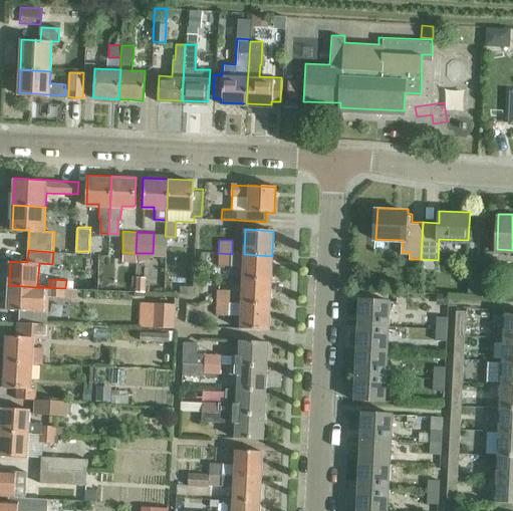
[(231,265),(232,254),(218,253),(218,264),(231,265)]
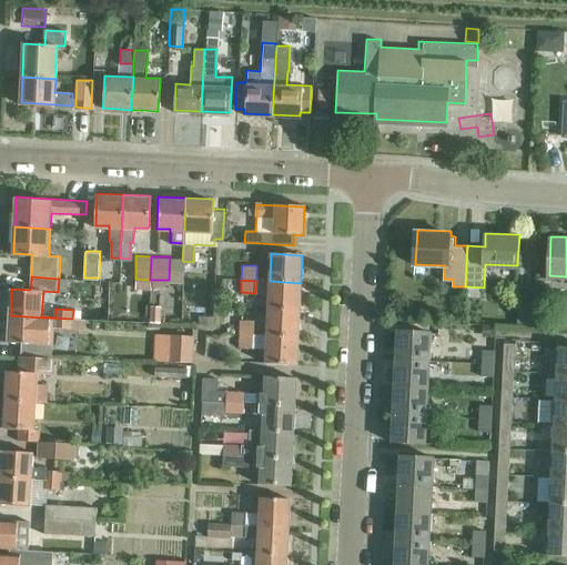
[(267,309),(300,310),(301,283),(270,281),(267,309)]
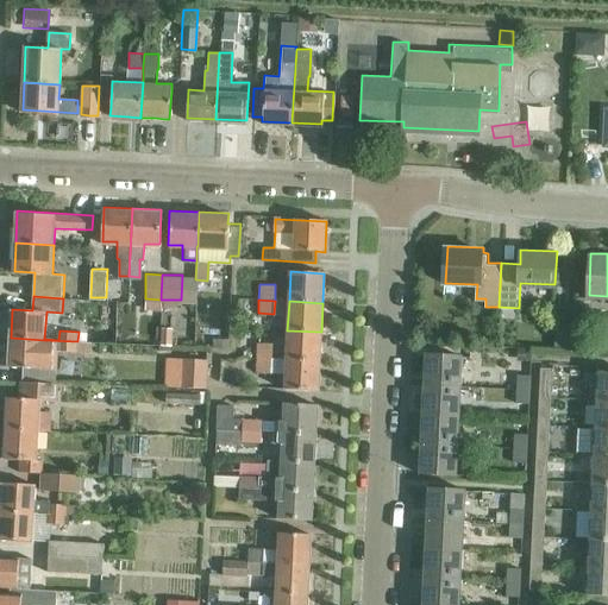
[(161,327),(160,345),(171,345),(173,328),(161,327)]
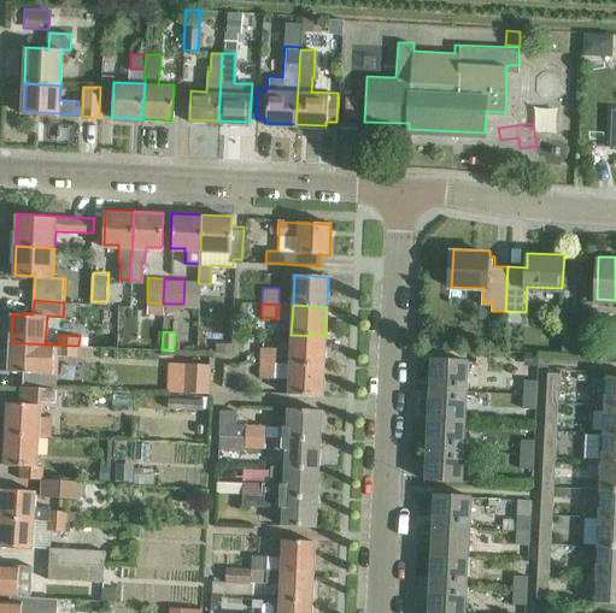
[(326,336),(291,335),(289,364),(324,366),(326,336)]
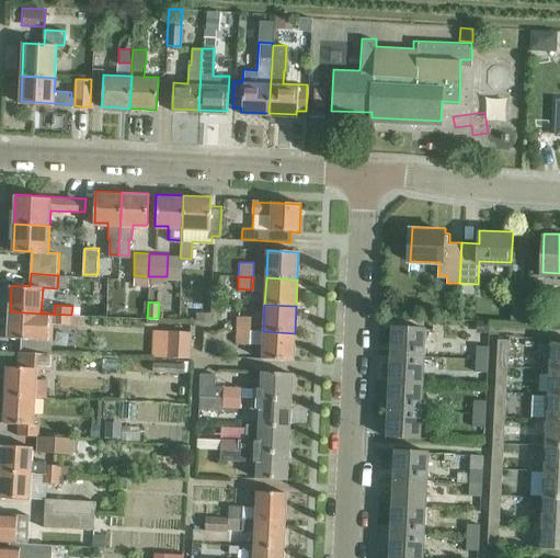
[(21,338),(21,352),(52,354),(54,322),(82,325),(82,316),(71,315),(41,314),(10,311),(9,337),(21,338)]
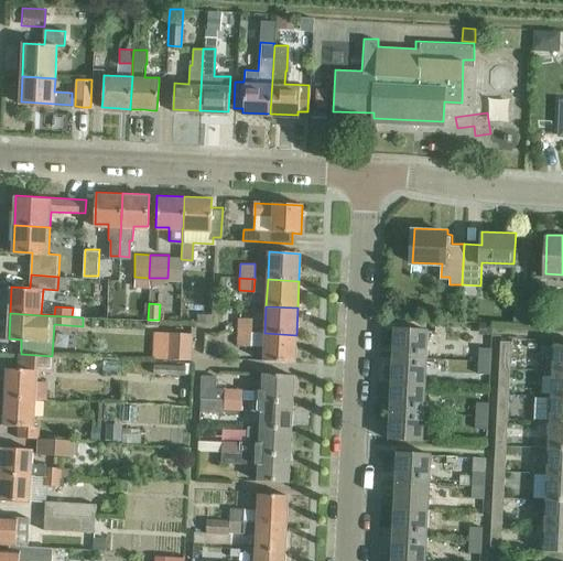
[(252,319),(237,317),(237,332),(251,333),(252,319)]
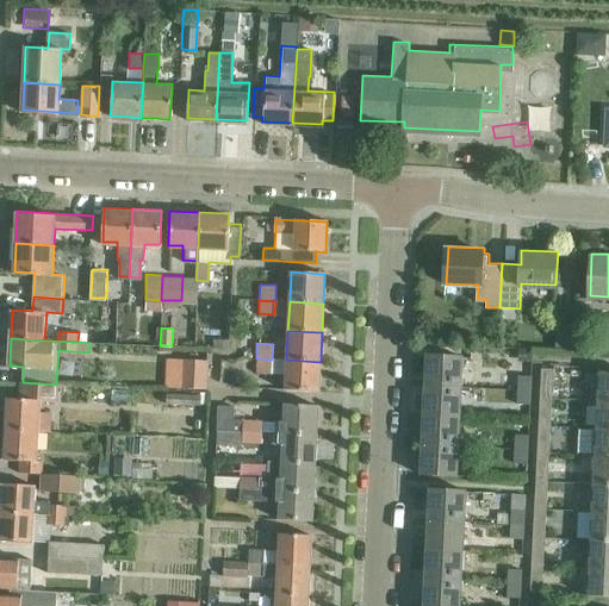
[(427,354),(426,385),(461,386),(463,355),(427,354)]
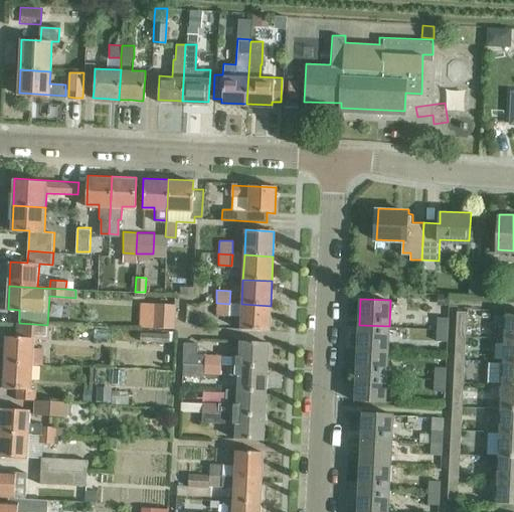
[(216,303),(215,315),(229,316),(229,304),(216,303)]
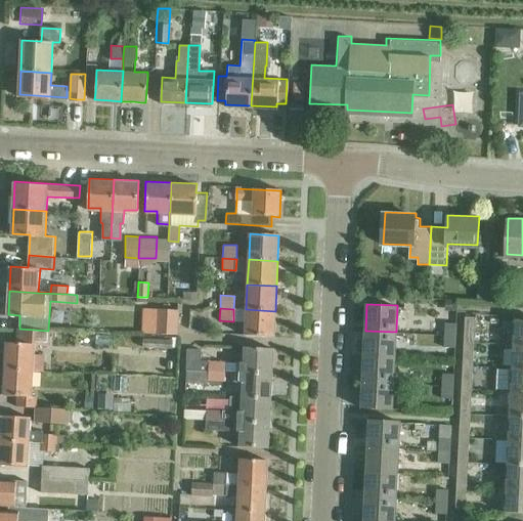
[(246,322),(245,335),(274,337),(275,311),(246,309),(246,322)]
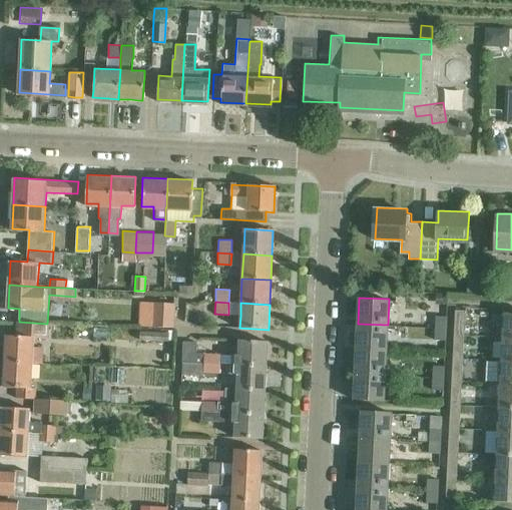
[(153,328),(173,329),(174,305),(154,304),(153,328)]
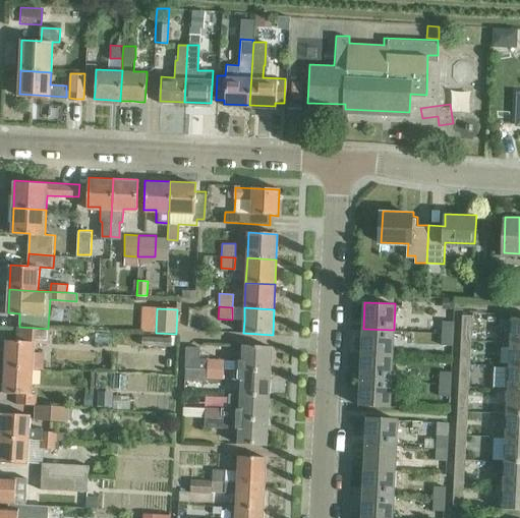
[(461,313),(460,339),(471,339),(472,314),(461,313)]
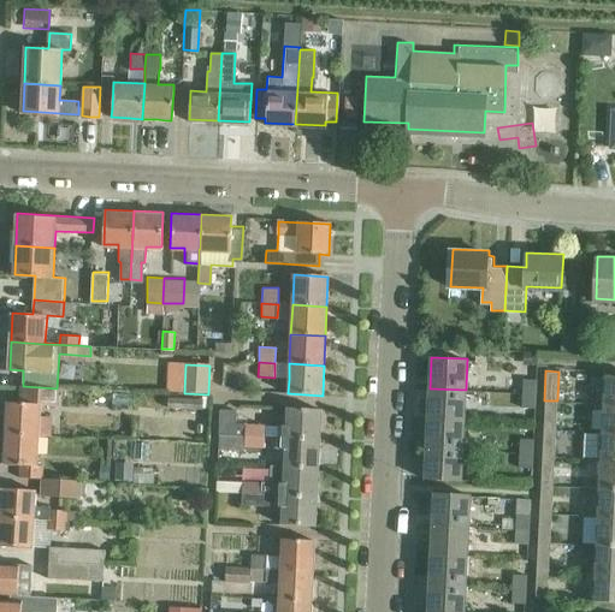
[(614,375),(603,375),(602,403),(614,403),(614,375)]
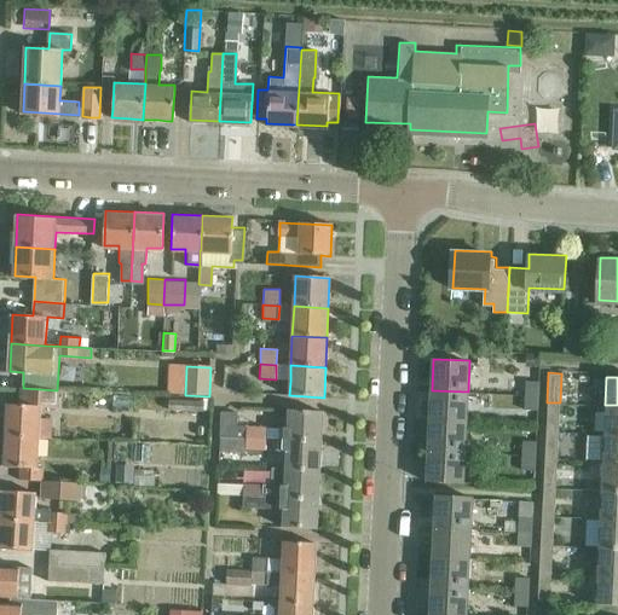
[(525,379),(525,395),(538,395),(539,381),(525,379)]
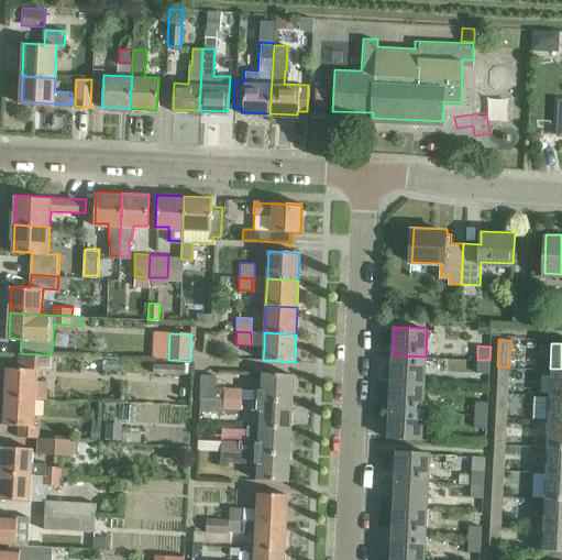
[(8,366),(7,396),(36,397),(46,398),(47,381),(37,380),(37,370),(51,370),(52,355),(21,353),(21,366),(8,366)]
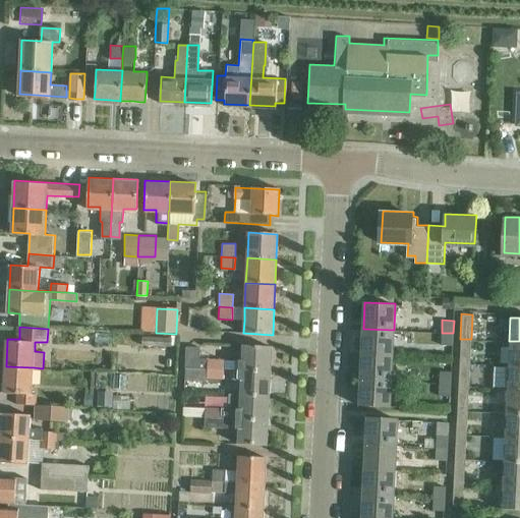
[(363,329),(362,354),(392,355),(394,330),(363,329)]
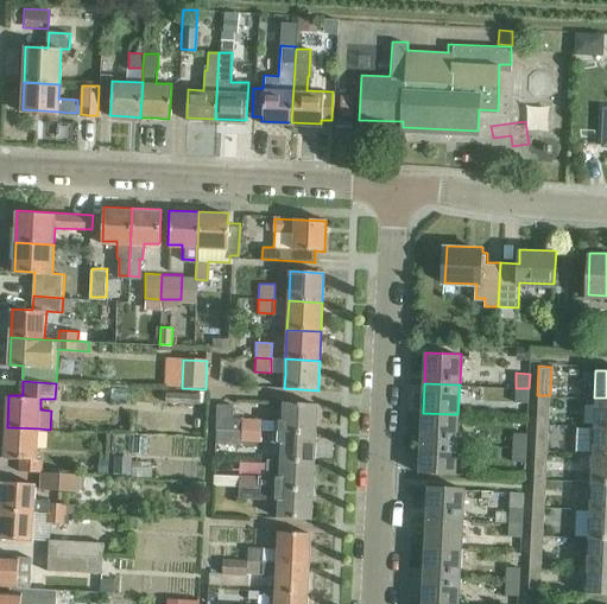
[(529,388),(516,388),(514,401),(528,402),(529,388)]
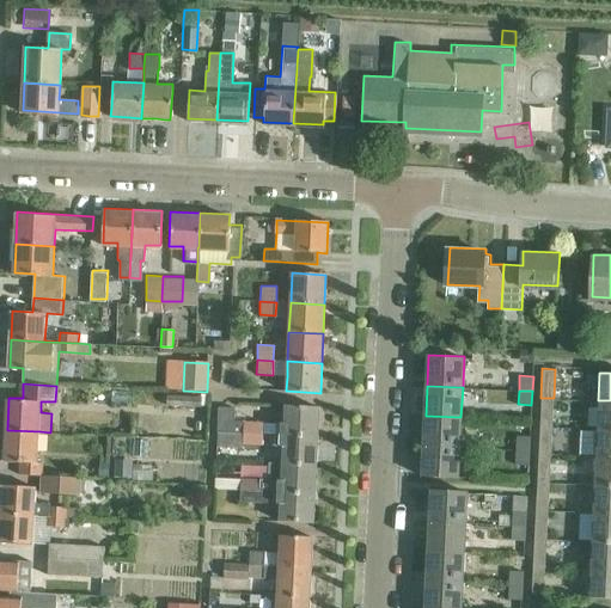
[(166,404),(200,405),(200,404),(208,404),(208,393),(200,393),(200,395),(166,394),(166,404)]
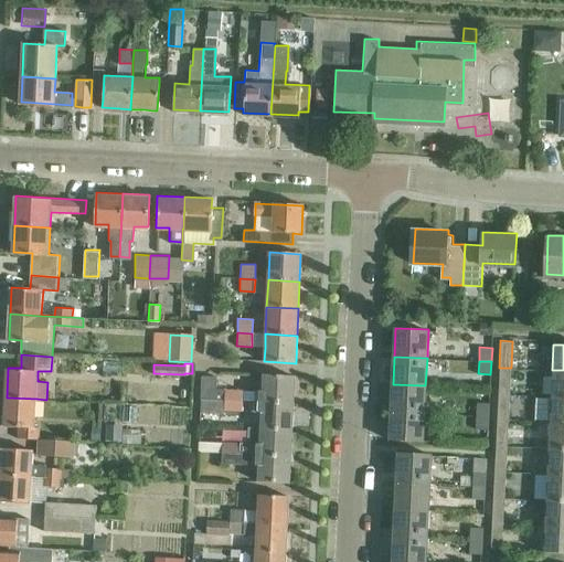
[(499,368),(498,393),(510,393),(511,368),(499,368)]
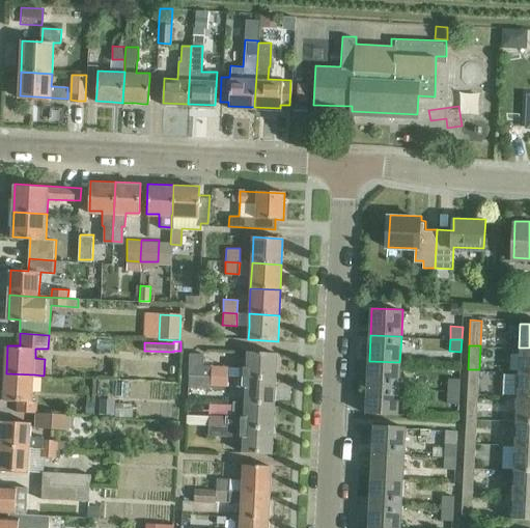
[(529,348),(519,348),(518,371),(529,371),(529,348)]
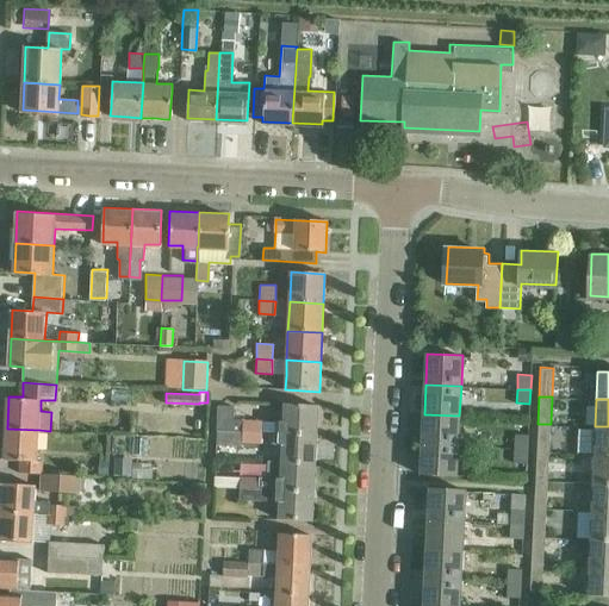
[(260,432),(261,420),(232,419),(232,406),(217,405),(216,430),(241,431),(260,432)]
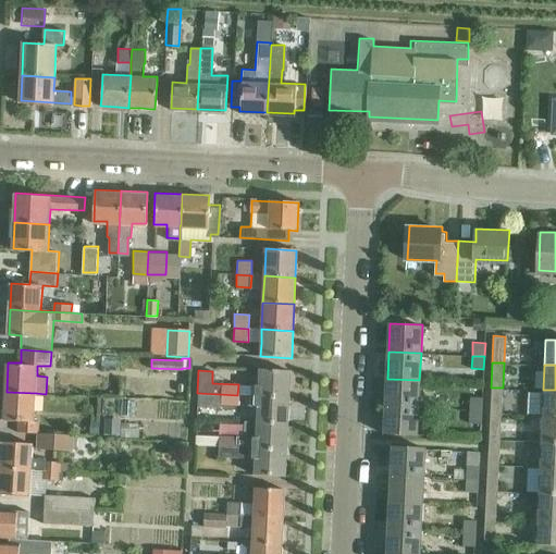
[(252,385),(251,395),(289,397),(291,371),(260,370),(259,385),(252,385)]
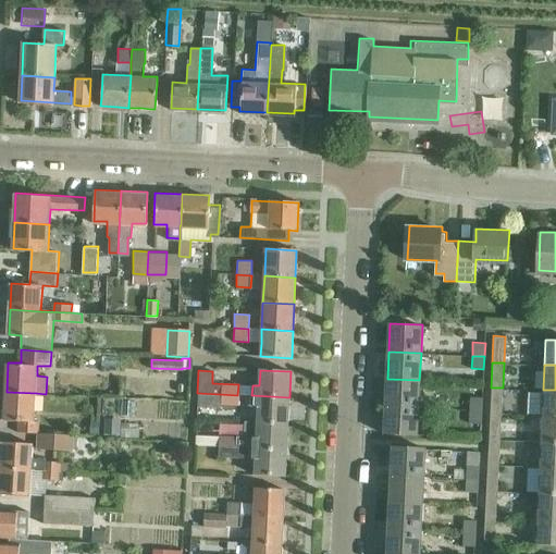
[(387,379),(385,405),(418,407),(419,380),(387,379)]
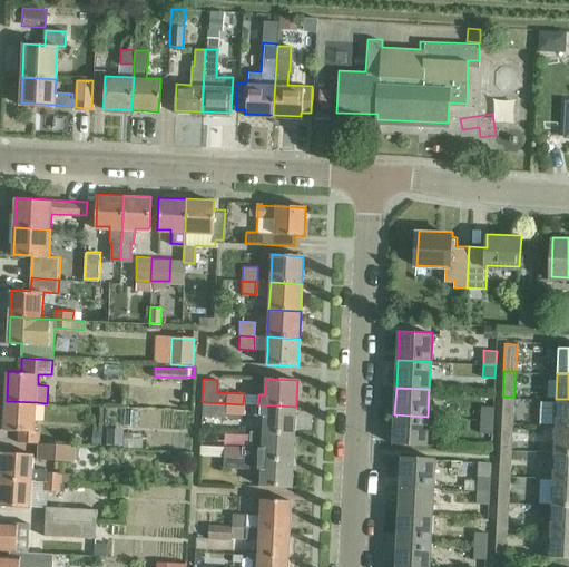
[(502,397),(501,422),(512,423),(514,397),(502,397)]
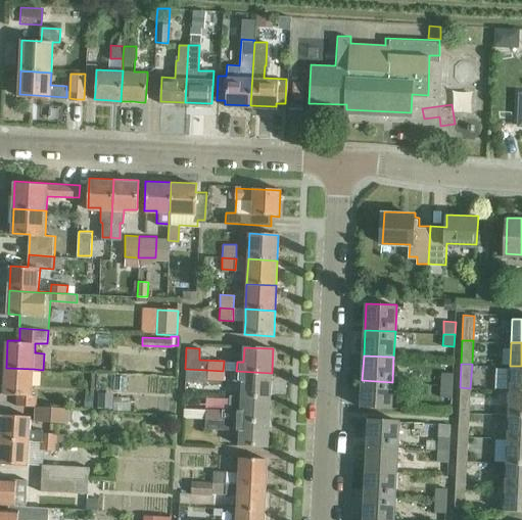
[(497,366),(496,389),(509,390),(521,390),(521,366),(510,366),(497,366)]
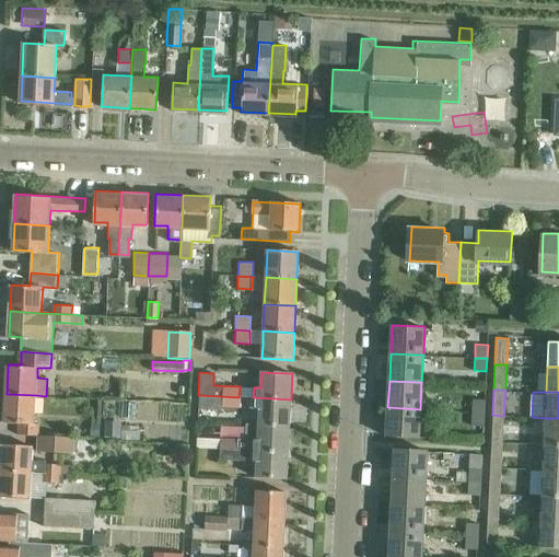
[(36,395),(7,394),(4,421),(20,421),(19,433),(38,434),(39,424),(34,422),(36,395)]
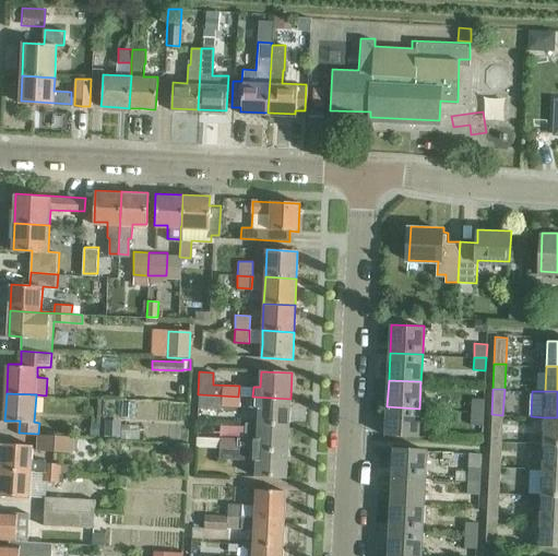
[(198,394),(197,407),(220,409),(221,405),(221,395),(198,394)]
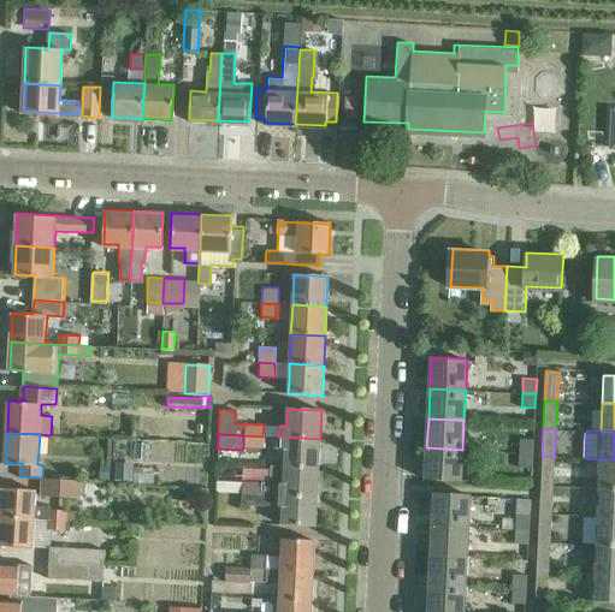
[(243,435),(243,446),(262,447),(262,437),(243,435)]
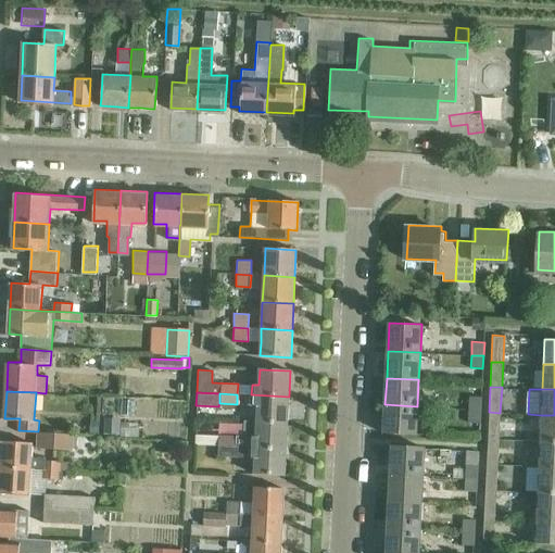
[(257,406),(256,422),(288,423),(289,397),(251,394),(251,405),(257,406)]
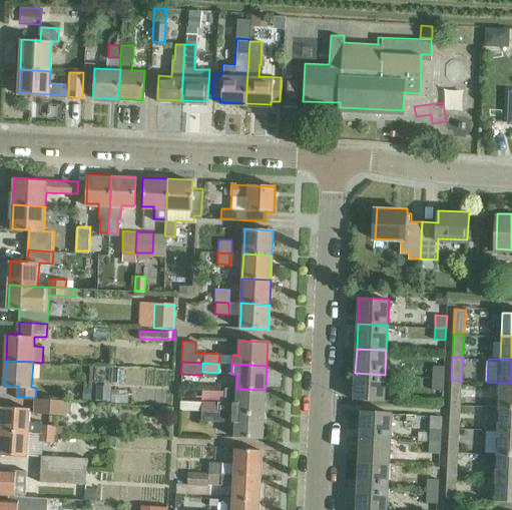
[(432,365),(432,377),(443,378),(444,366),(432,365)]
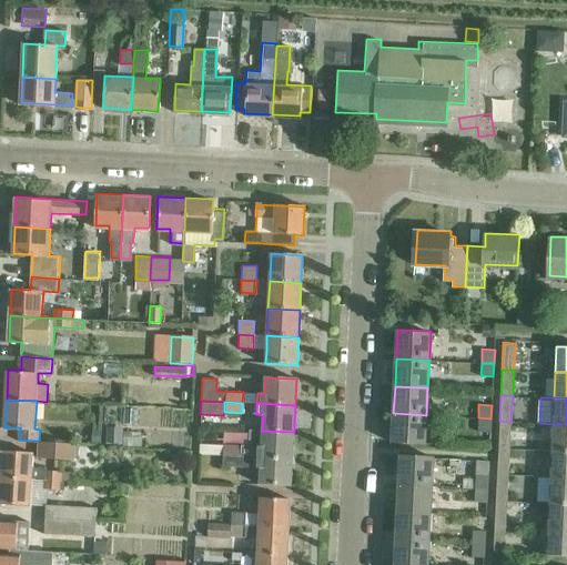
[(426,415),(393,413),(392,442),(425,443),(426,415)]
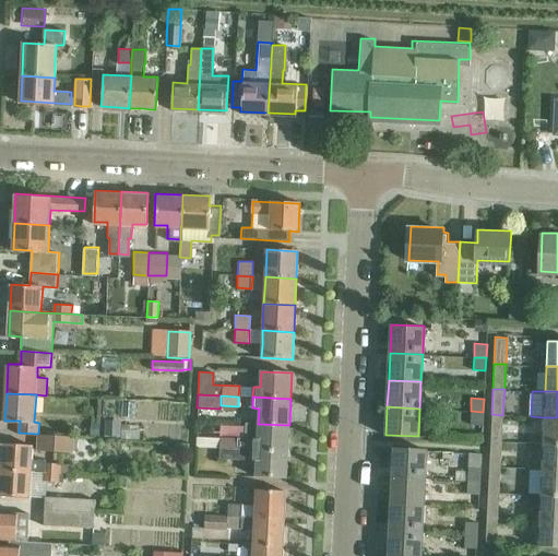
[(483,412),(471,411),(470,424),(483,424),(483,412)]
